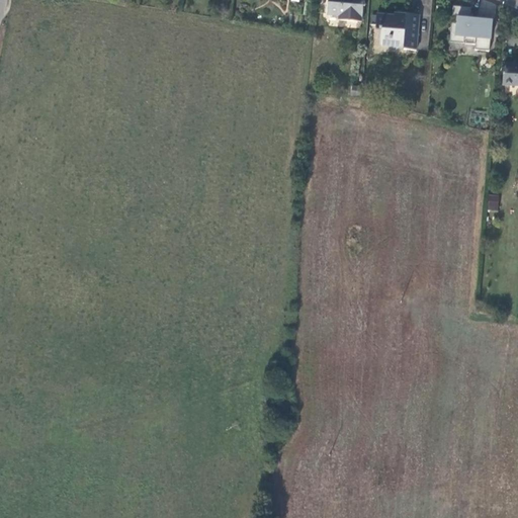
[(362,22),(363,0),(328,0),(327,15),(339,16),(339,19),(362,22)]
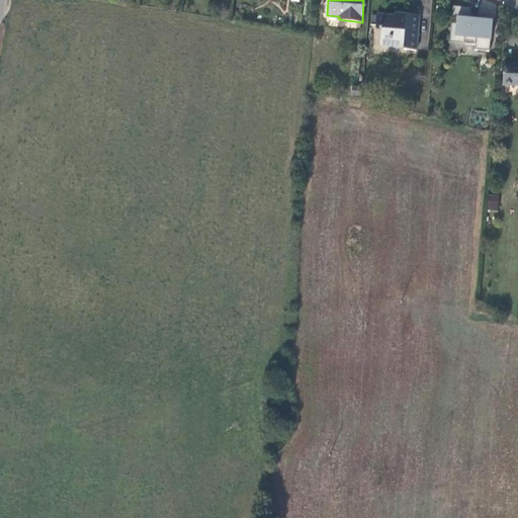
[(489,51),(492,18),(478,17),(478,20),(469,20),(471,8),(453,6),(452,17),(457,18),(456,23),(451,23),(450,36),(463,37),(463,44),(476,45),(475,50),(489,51)]
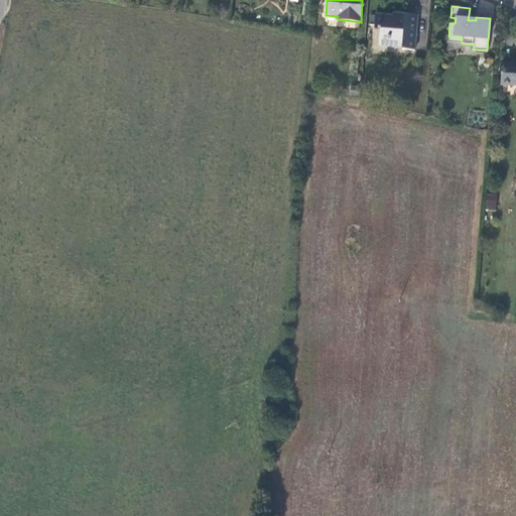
[(414,50),(417,15),(397,14),(397,16),(393,16),(393,14),(376,13),(375,23),(382,23),(381,30),(381,34),(380,34),(379,45),(390,46),(390,45),(402,46),(402,49),(414,50)]
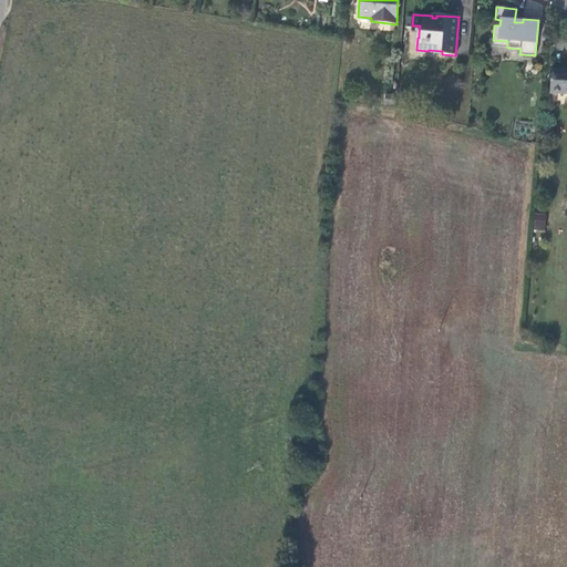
[(566,94),(566,70),(552,70),(549,93),(566,94)]
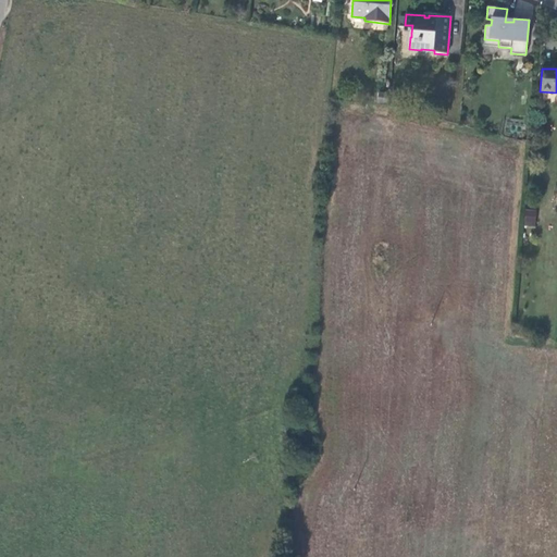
[(534,225),(535,212),(527,211),(525,225),(534,225)]
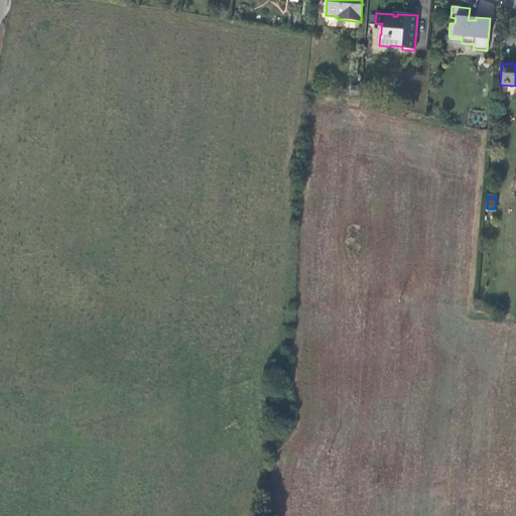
All buildings are outlined.
